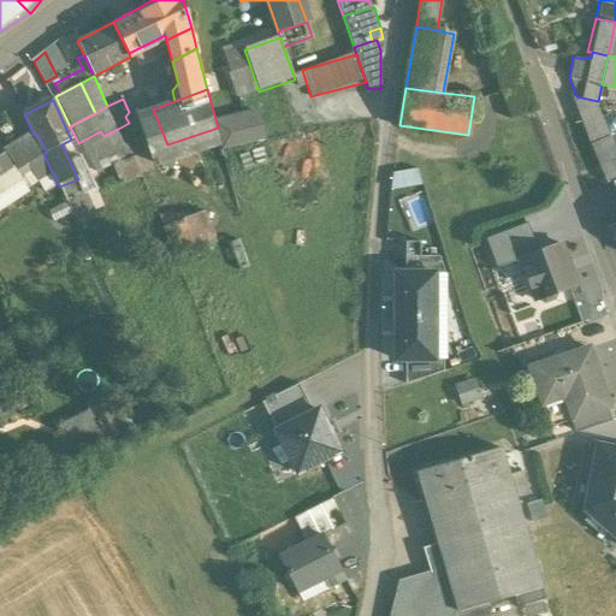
[(24,114),(21,107),(4,116),(18,144),(34,135),(24,114)]
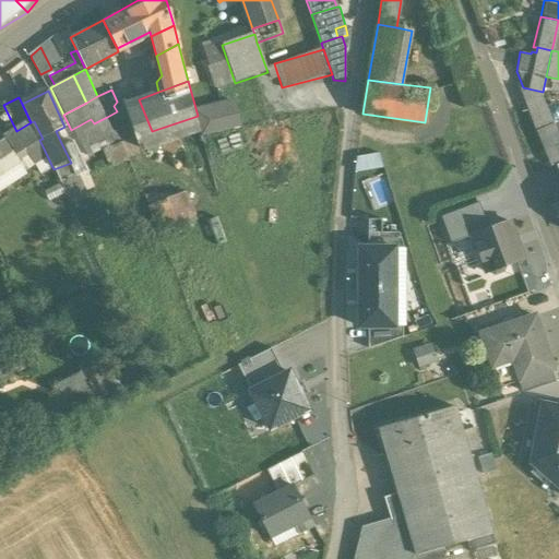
[(134,138),(152,131),(139,99),(120,107),(134,138)]
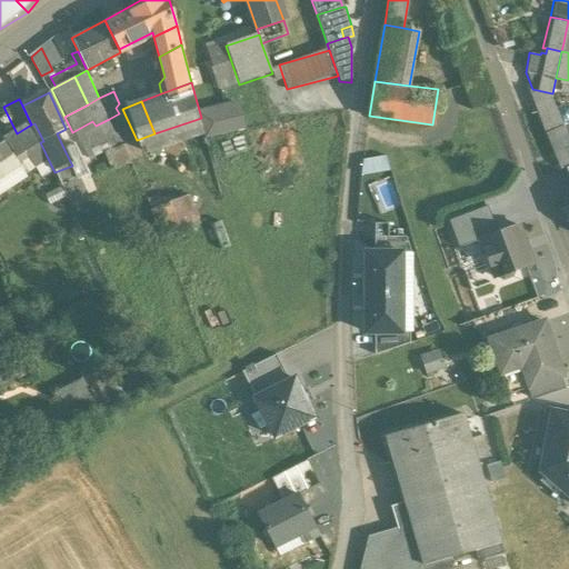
[(245,127),(239,102),(238,102),(200,111),(207,137),(245,127)]
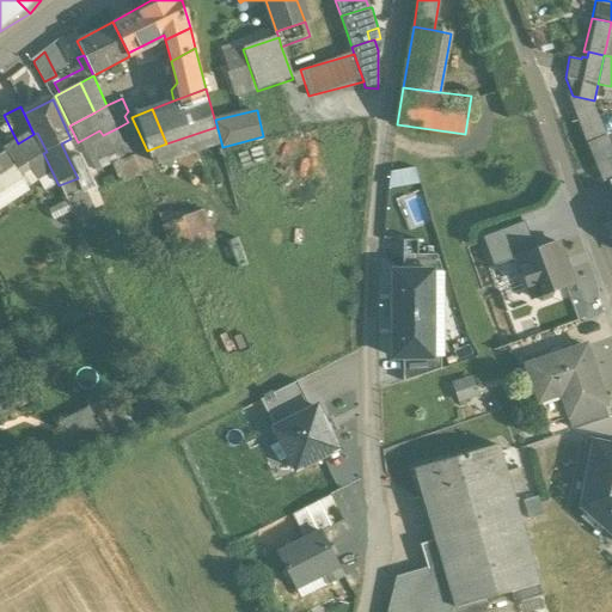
[(216,127),(188,136),(193,148),(220,140),(216,127)]
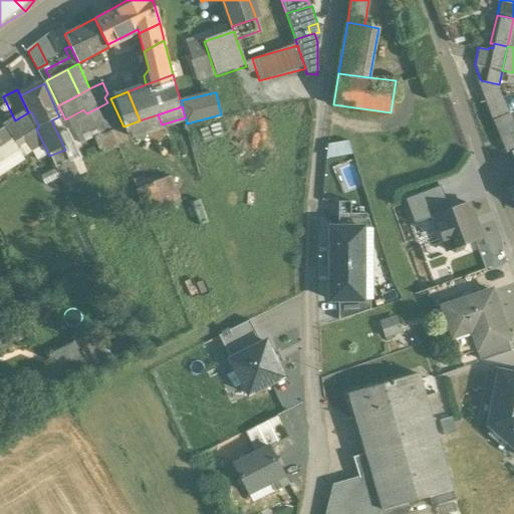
[(118,148),(98,107),(86,113),(83,109),(65,119),(80,147),(93,141),(100,156),(118,148)]
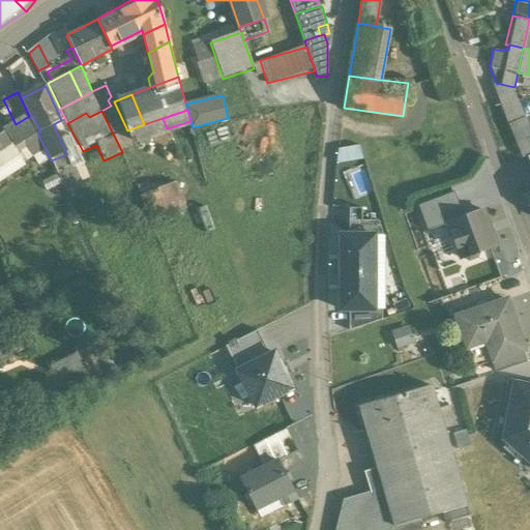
[(16,124),(3,133),(0,126),(0,166),(18,154),(40,139),(37,133),(29,116),(16,124)]
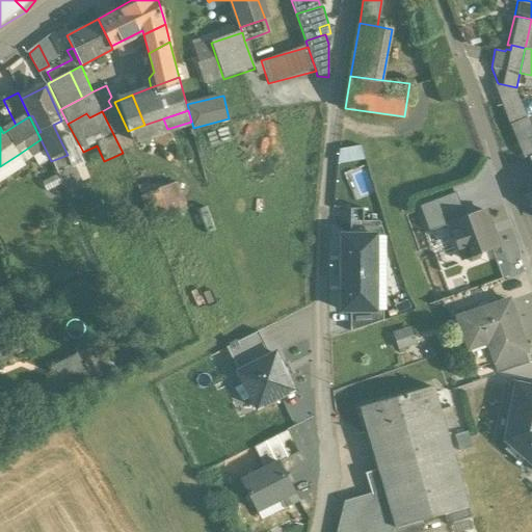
[(144,125),(128,131),(133,141),(167,129),(163,118),(144,125)]
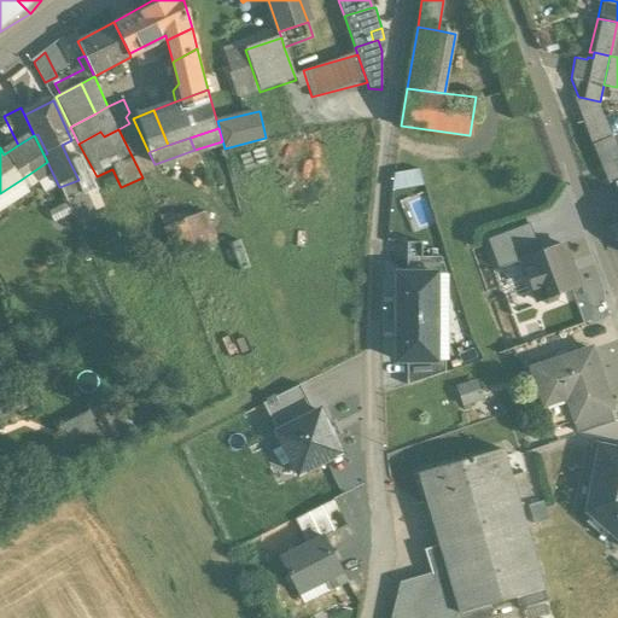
[(617,156),(611,139),(594,145),(608,186),(613,185),(617,182),(617,156)]
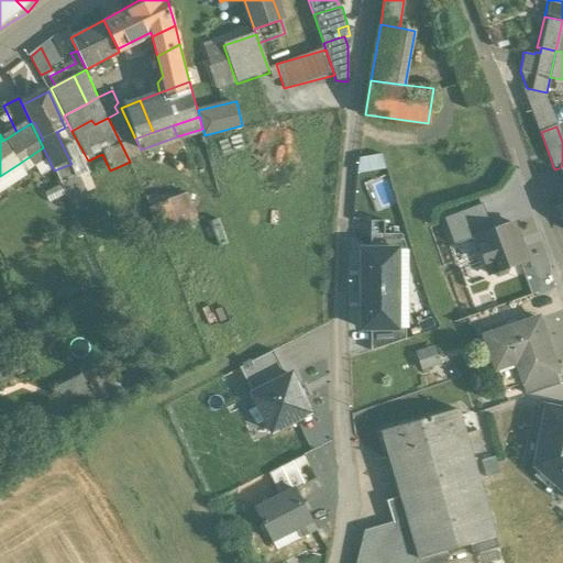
[(72,164),(77,176),(86,172),(72,142),(63,146),(72,164)]
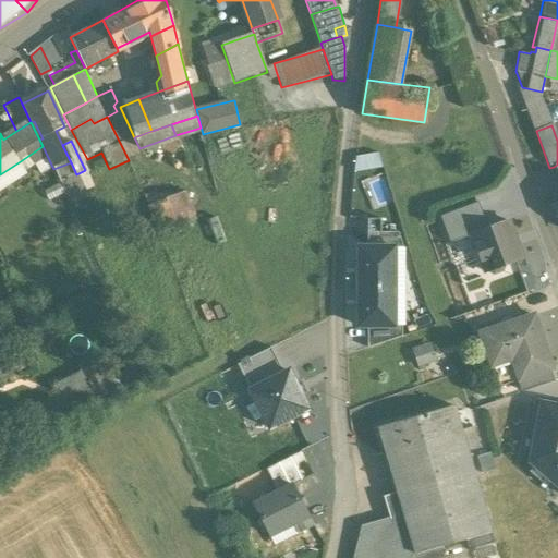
[(19,162),(0,174),(0,189),(25,172),(19,162)]
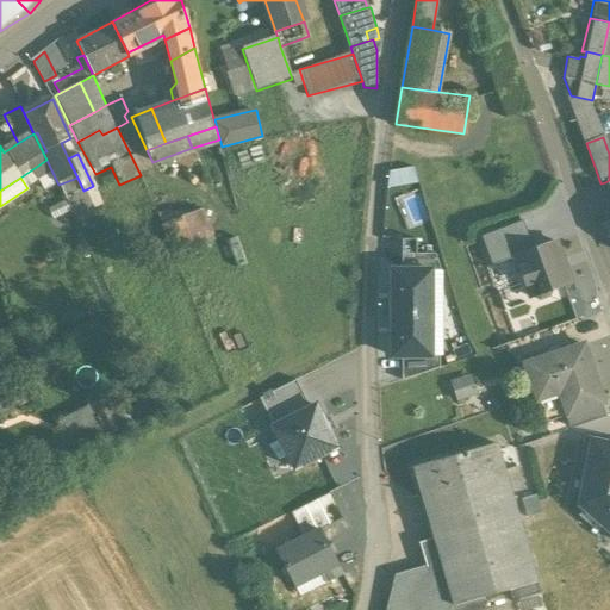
[(78,178),(58,185),(68,205),(87,199),(83,191),(78,178)]
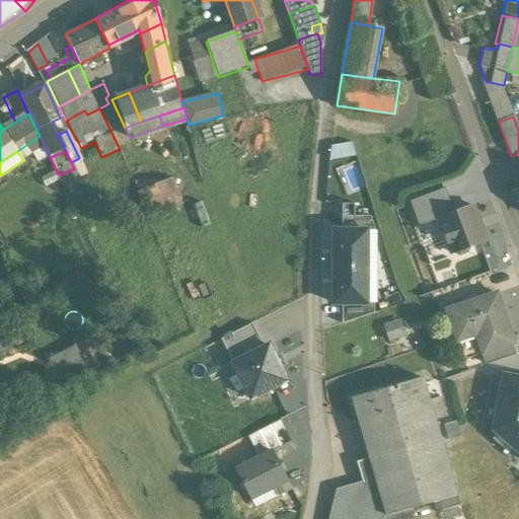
[(172,175),(139,191),(147,213),(180,199),(172,175)]
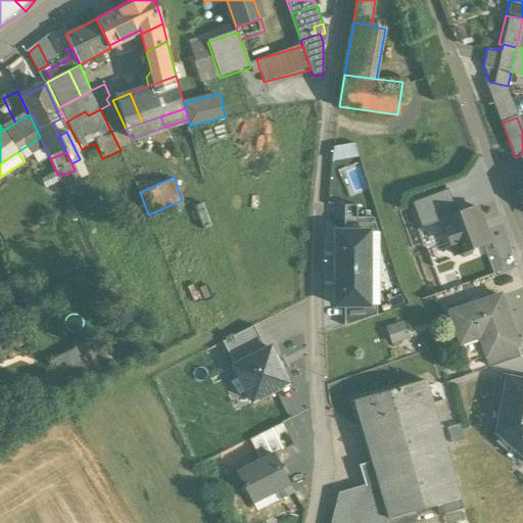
[(422,228),(441,222),(457,216),(447,191),(414,204),(422,228)]
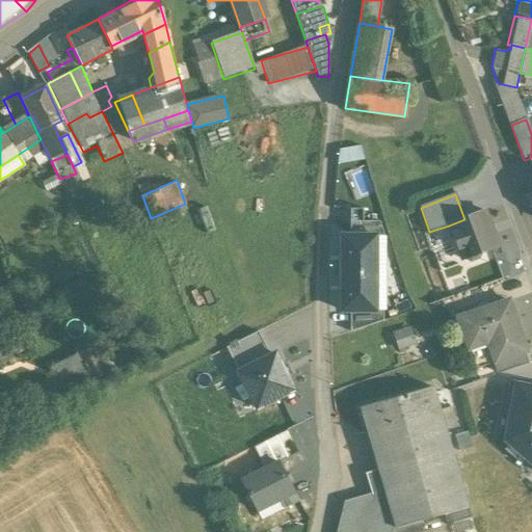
[(464,219),(449,225),(462,261),(466,260),(471,262),(478,259),(480,255),(498,247),(484,212),(464,219)]
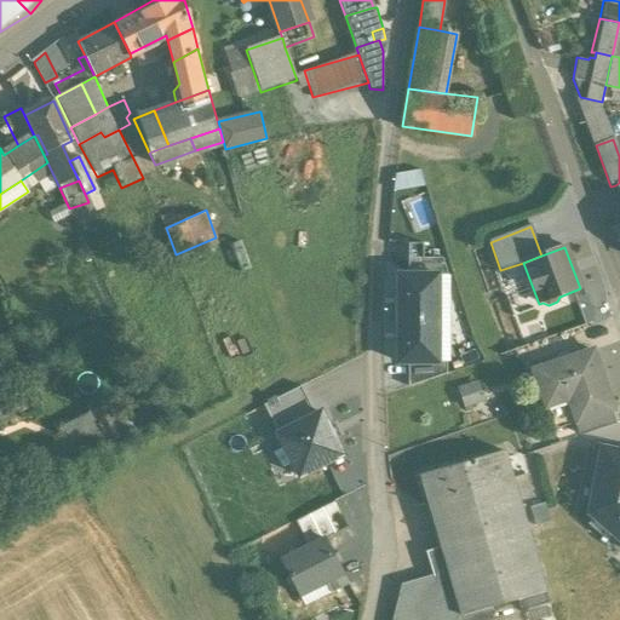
[(446,270),(390,269),(388,366),(443,367),(446,270)]
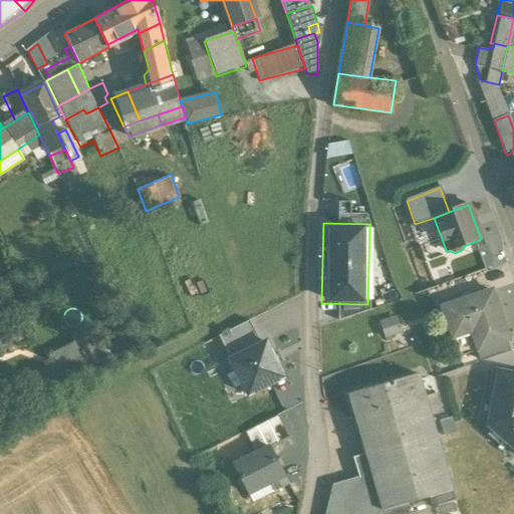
[(492,288),(443,305),(451,330),(470,324),(478,347),(506,338),(509,337),(492,288)]
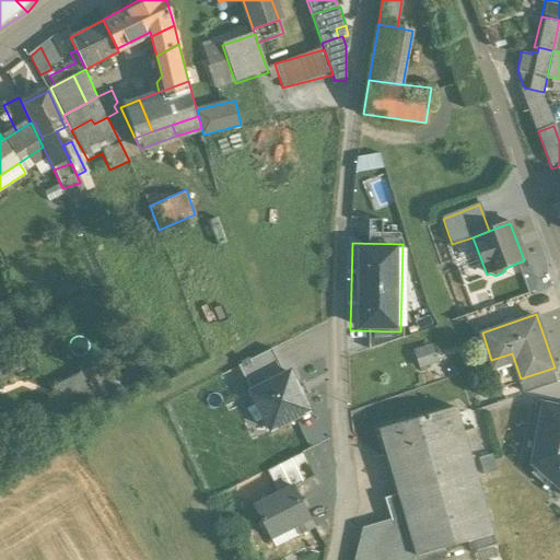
[(237,368),(251,393),(284,376),(271,350),(237,368)]
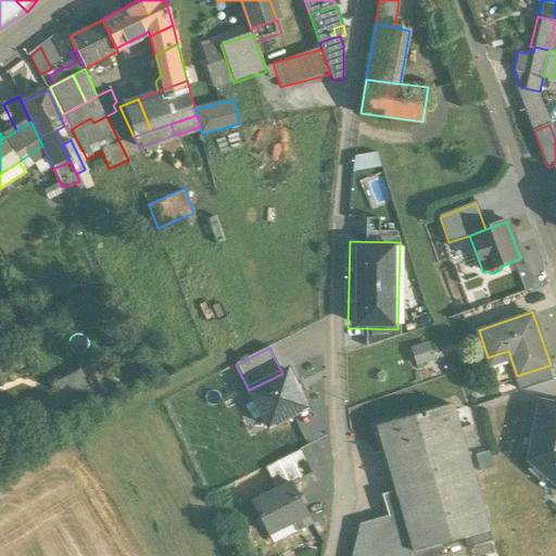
[(98,363),(78,373),(93,402),(114,391),(98,363)]
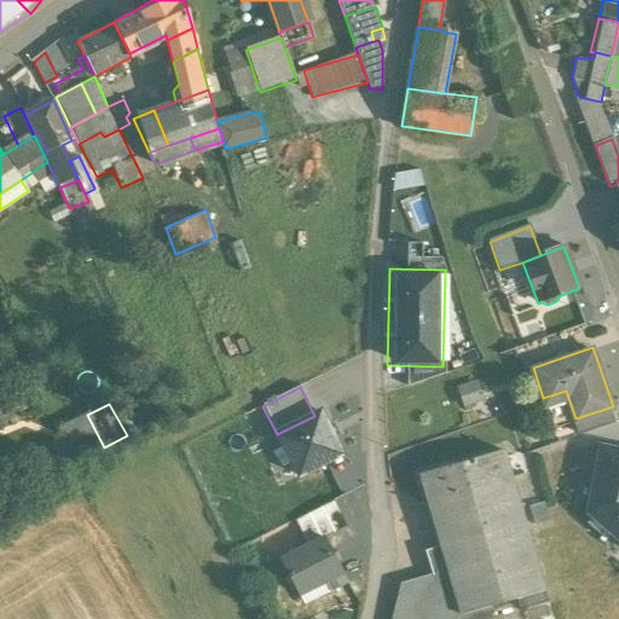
[(609,408),(576,418),(579,433),(614,421),(609,408)]
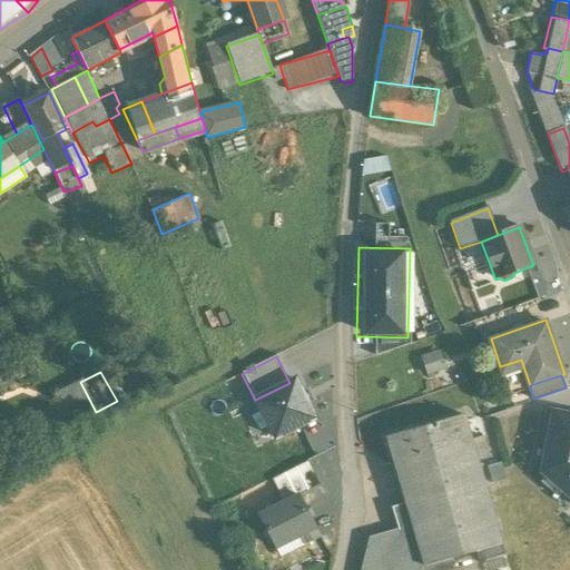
[(255,400),(275,439),(315,419),(295,380),(290,383),(255,400)]
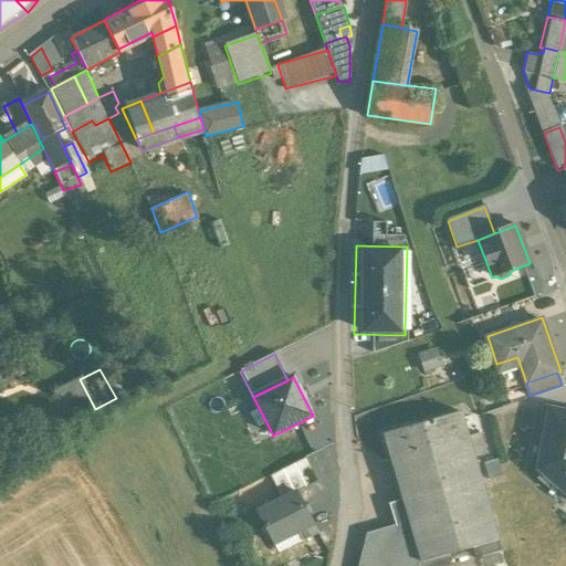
[(463,410),(385,433),(392,458),(470,436),(463,410)]
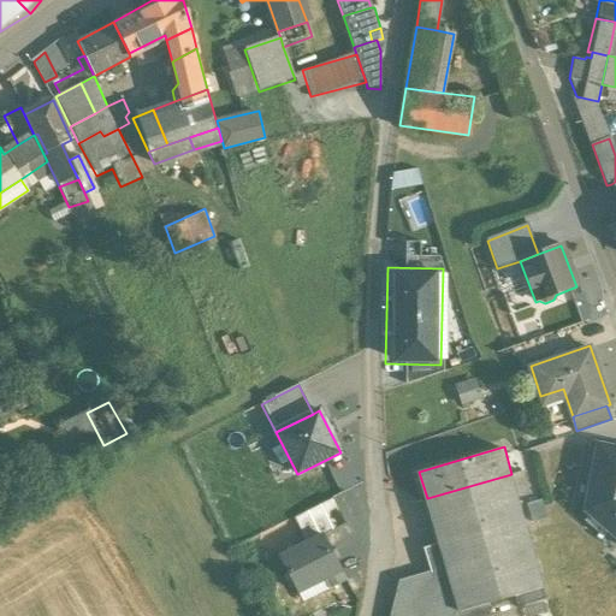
[(615,450),(599,446),(586,511),(615,537),(615,450)]
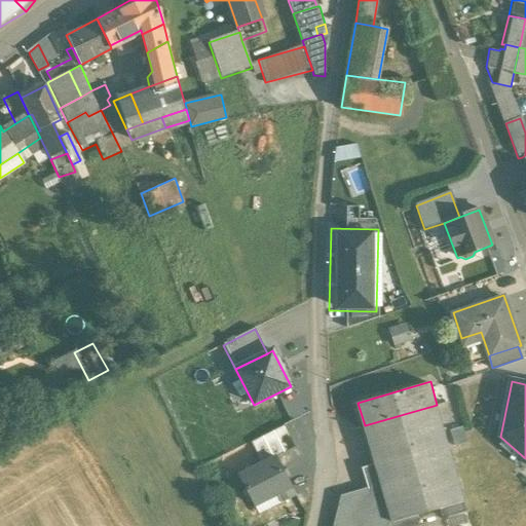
[(437,405),(365,425),(376,464),(392,522),(416,515),(464,501),(437,405)]
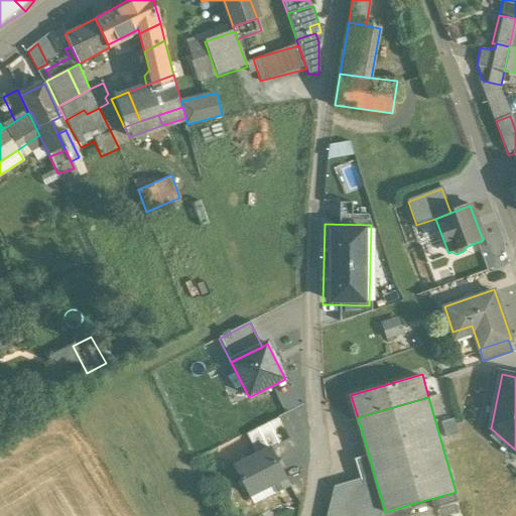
[(246,434),(257,457),(271,449),(289,439),(278,418),(246,434)]
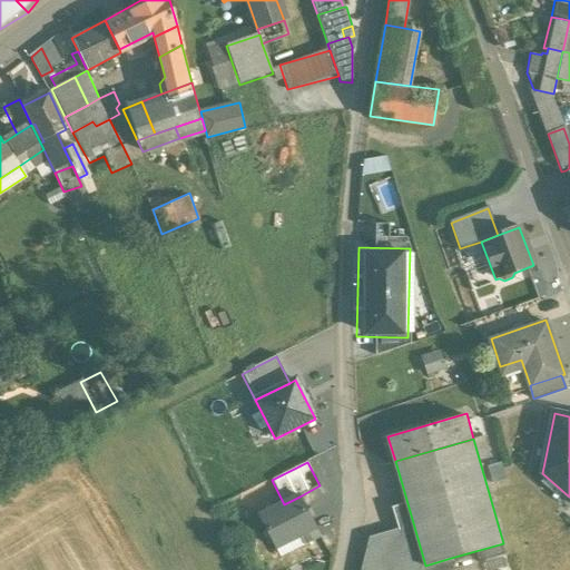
[(500,462),(490,465),(494,483),(507,480),(500,462)]
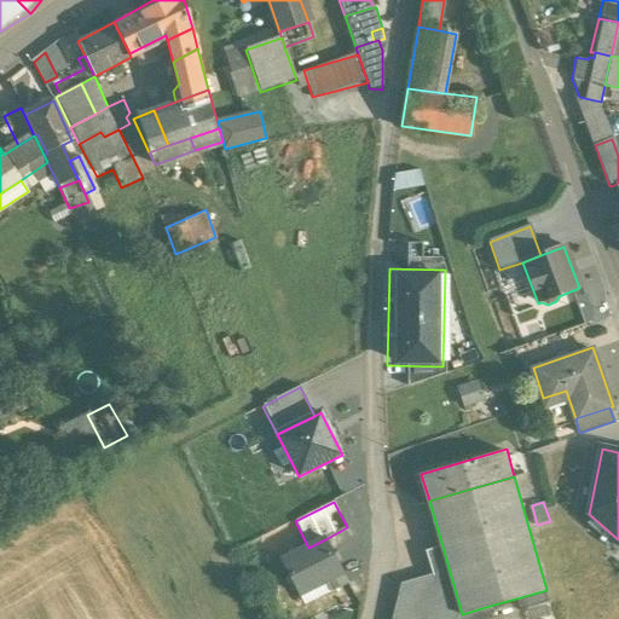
[(281,562),(299,596),(325,583),(343,574),(325,539),(308,548),(281,562)]
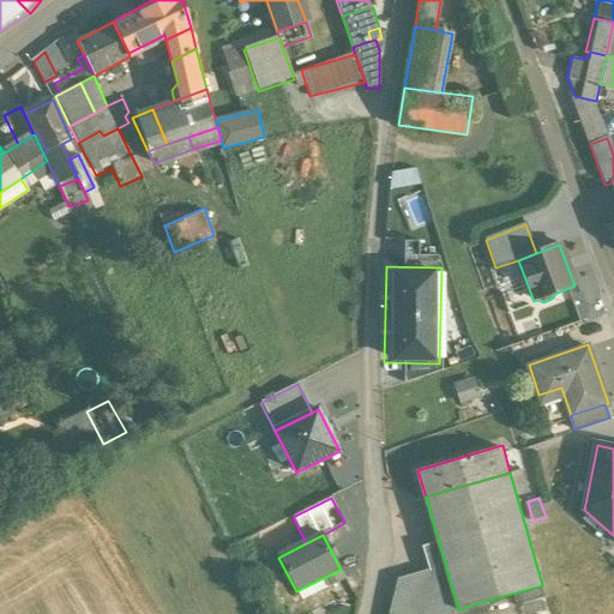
[(429,571),(398,581),(389,613),(489,613),(486,601),(458,609),(439,542),(423,546),(429,571)]
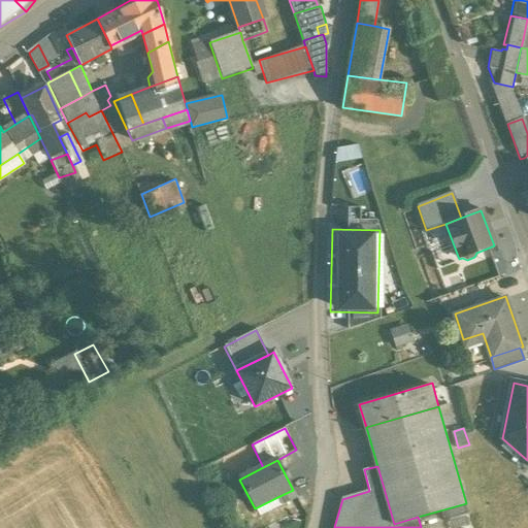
[(297,498),(293,490),(277,497),(283,506),(297,498)]
